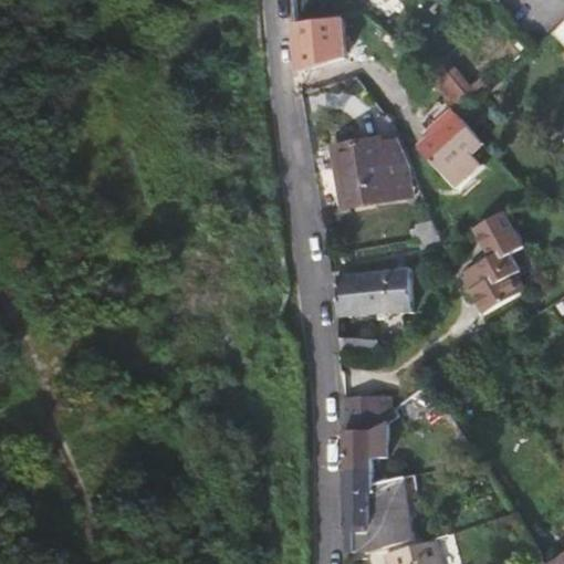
[(563,17),(563,19),(550,31),(563,45),(563,17)]
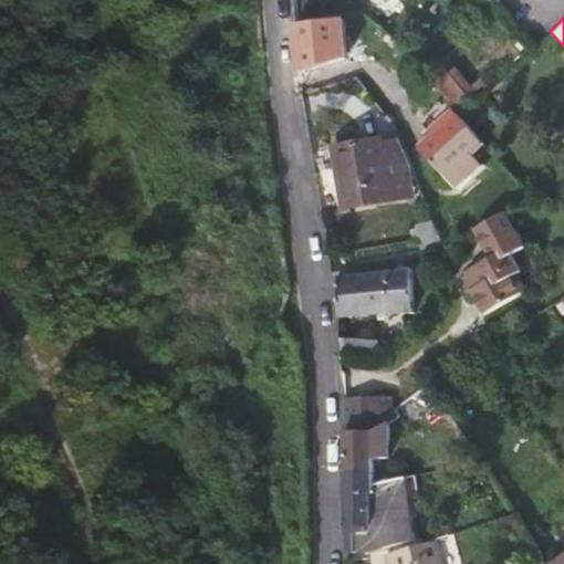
[(447,73),(434,84),(442,94),(447,100),(459,115),(472,103),(447,73)]
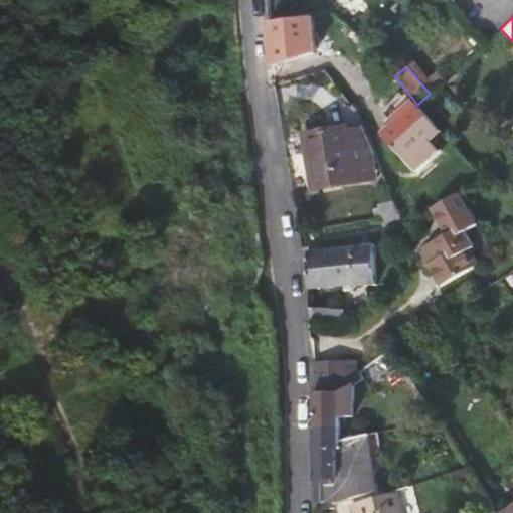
[(428,78),(436,88),(445,79),(437,69),(428,78)]
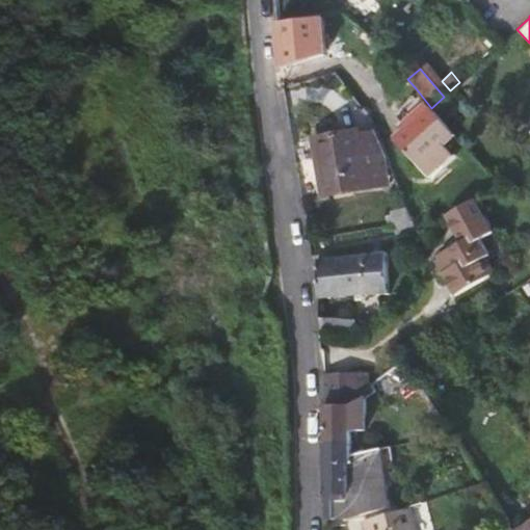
[(440,144),(453,135),(448,129),(431,108),(420,94),(395,113),(404,127),(391,136),(423,177),(448,157),(440,144)]
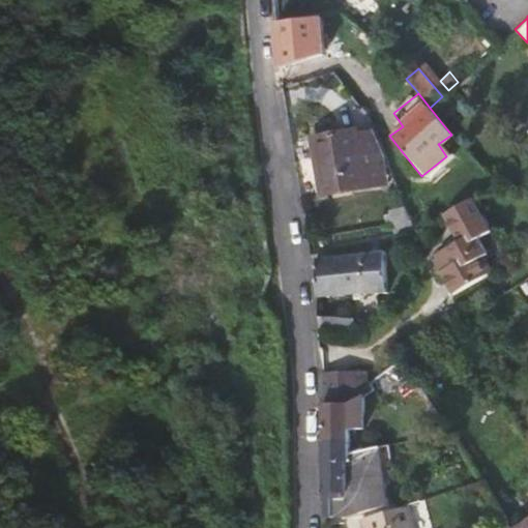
[(358,173),(388,169),(368,114),(349,117),(358,173)]
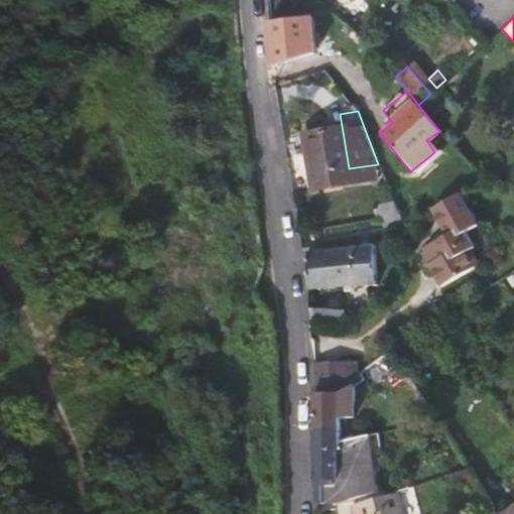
[(316,173),(349,168),(340,114),(300,120),(304,143),(310,142),(316,173)]
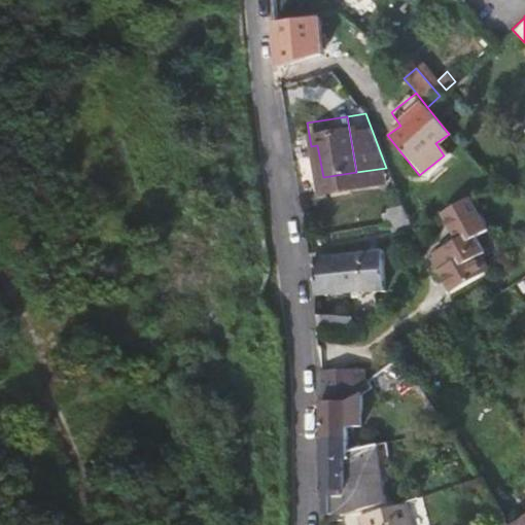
[(315,178),(323,177),(317,145),(311,146),(315,178)]
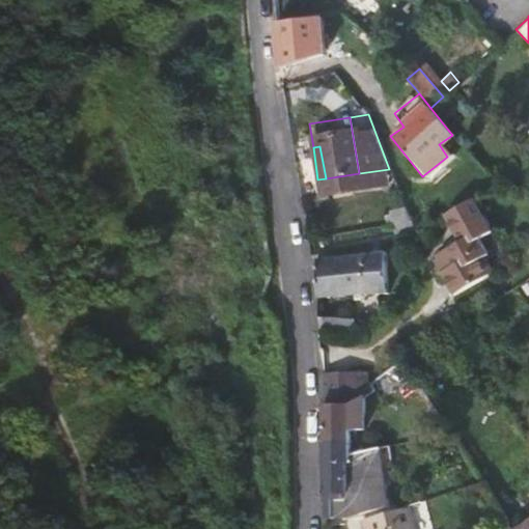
[(485,232),(468,199),(441,215),(456,243),(433,255),(435,259),(432,261),(450,294),(489,273),(480,258),(484,256),(475,239),(485,232)]
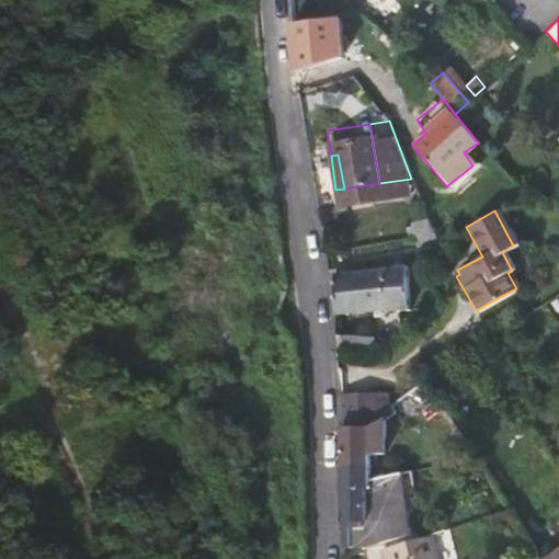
[(410,219),(415,235),(432,232),(426,216),(410,219)]
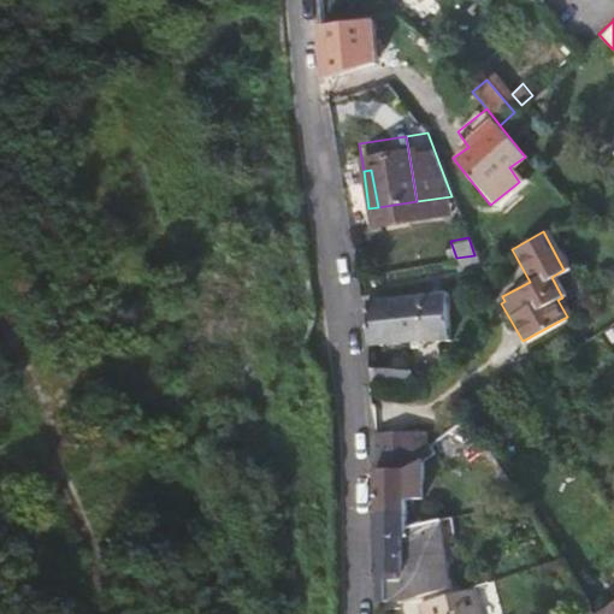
[(366,291),(365,300),(421,295),(419,287),(366,291)]
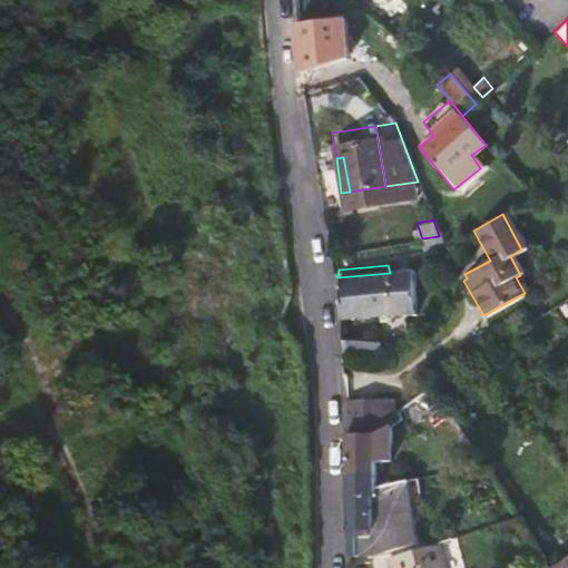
[(414,271),(390,273),(338,277),(339,299),(340,319),(415,312),(414,271)]
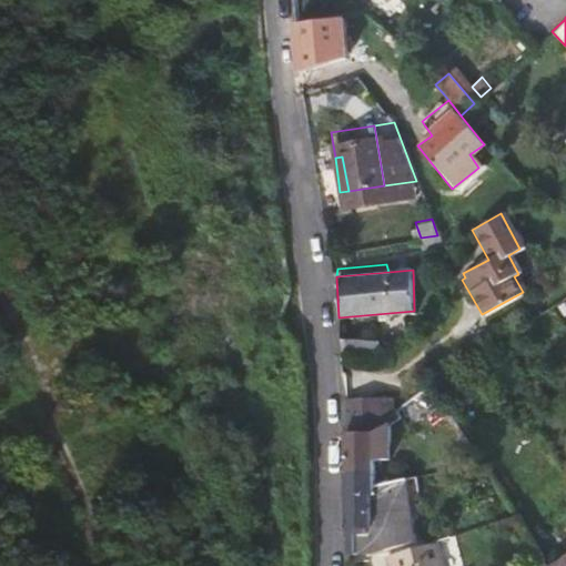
[(346,340),(344,354),(374,355),(374,342),(346,340)]
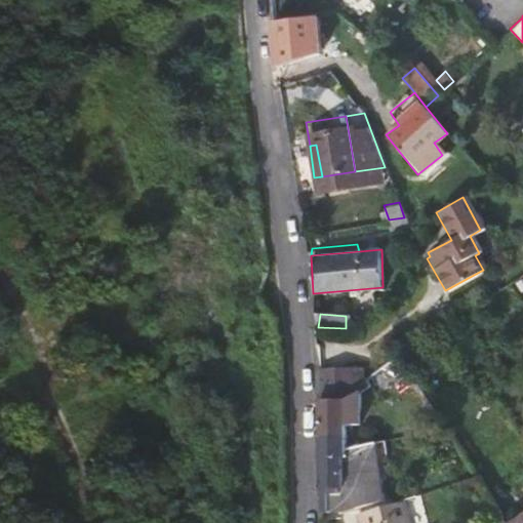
[(358,368),(316,368),(316,378),(317,398),(348,399),(359,391),(358,368)]
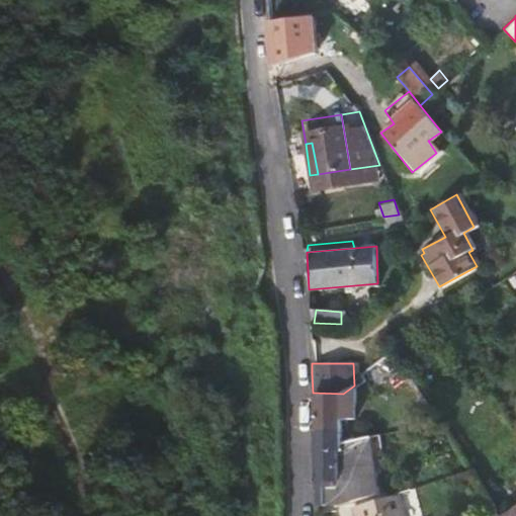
[(355,416),(354,385),(343,394),(313,393),(314,417),(316,449),(339,448),(340,440),(345,417),(355,416)]
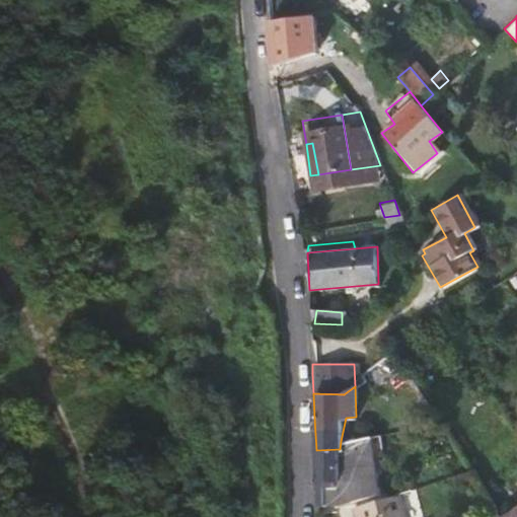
[(378,491),(367,436),(341,441),(340,449),(316,450),(316,486),(316,489),(324,489),(324,505),(338,503),(378,491)]
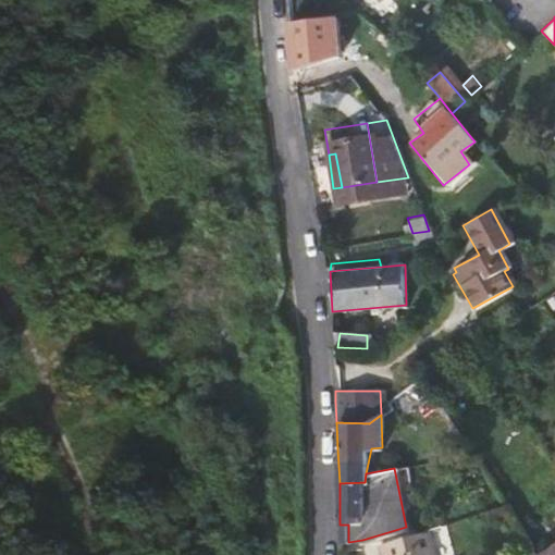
[(153,485),(163,513),(176,506),(169,481),(153,485)]
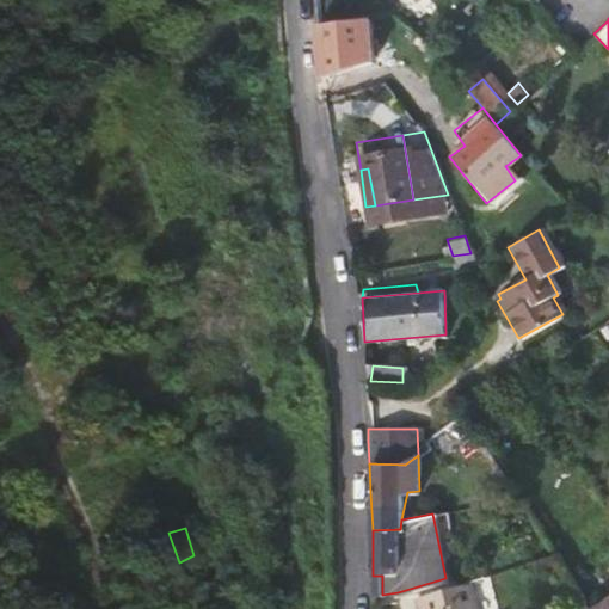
[(200,572),(194,555),(179,563),(184,577),(200,572)]
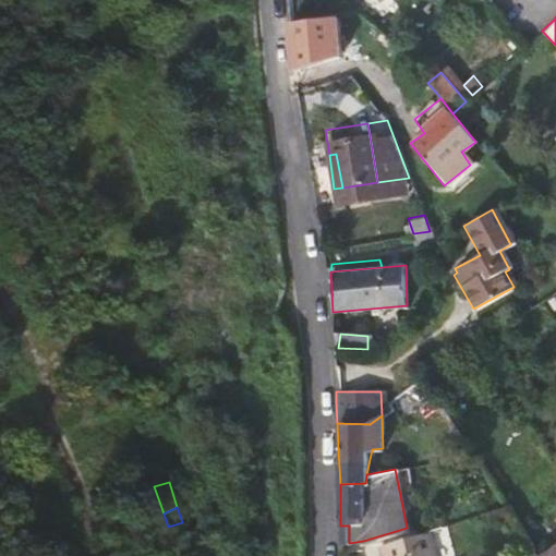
[(432,555),(427,532),(377,546),(381,555),(432,555)]
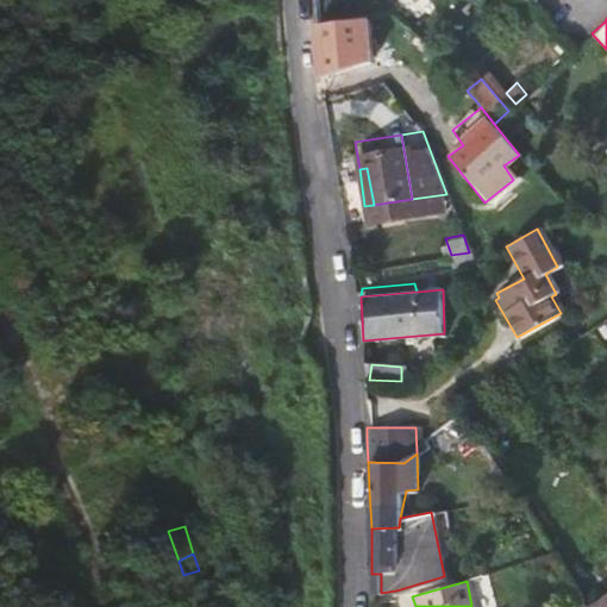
[(606,606),(606,594),(587,606),(606,606)]
